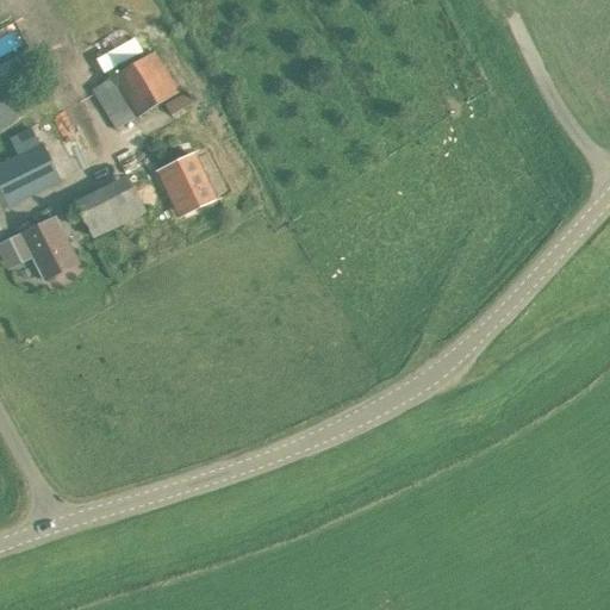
[(155,53),(92,89),(116,130),(179,92),(155,53)]
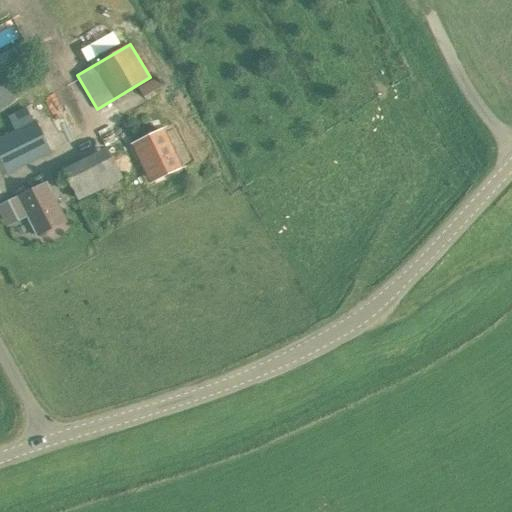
[(0,111),(27,93),(15,76),(0,87),(0,111)]
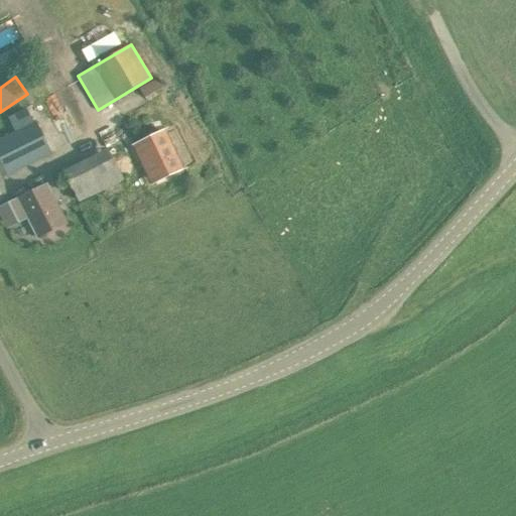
[(144,98),(162,88),(157,79),(139,89),(144,98)]
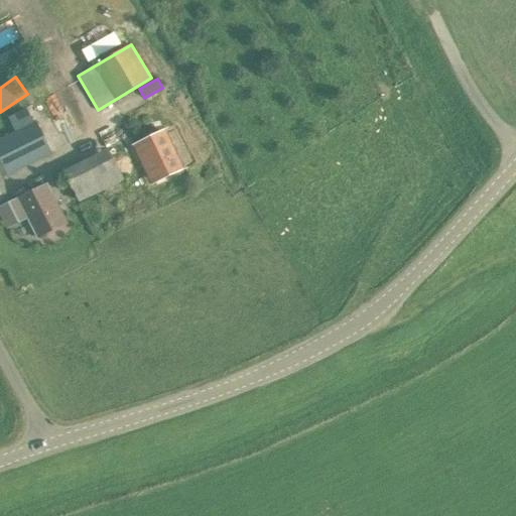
[(32,123),(25,110),(9,118),(16,131),(0,139),(0,179),(50,154),(35,122),(32,123)]
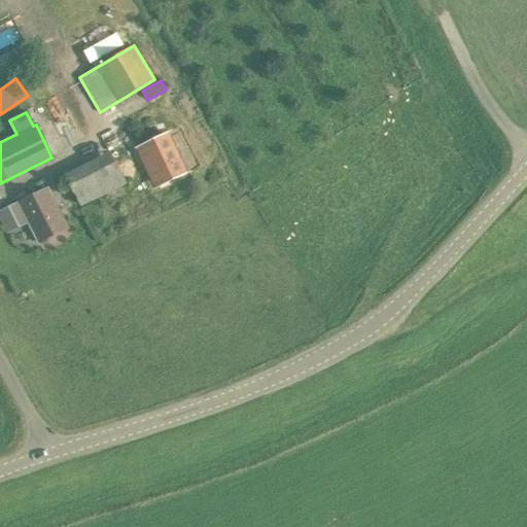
[(157,186),(187,172),(169,134),(139,149),(157,186)]
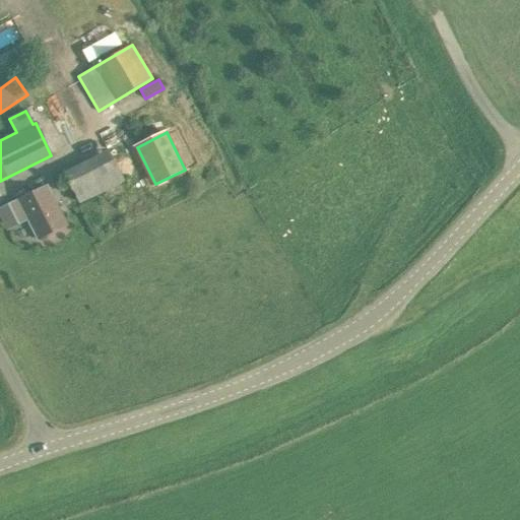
[(79,205),(125,182),(109,150),(65,172),(79,205)]
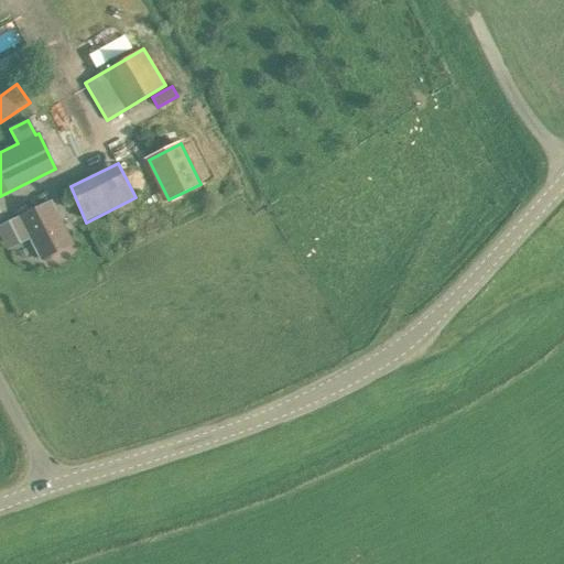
[(41,261),(73,245),(52,201),(19,217),(41,261)]
